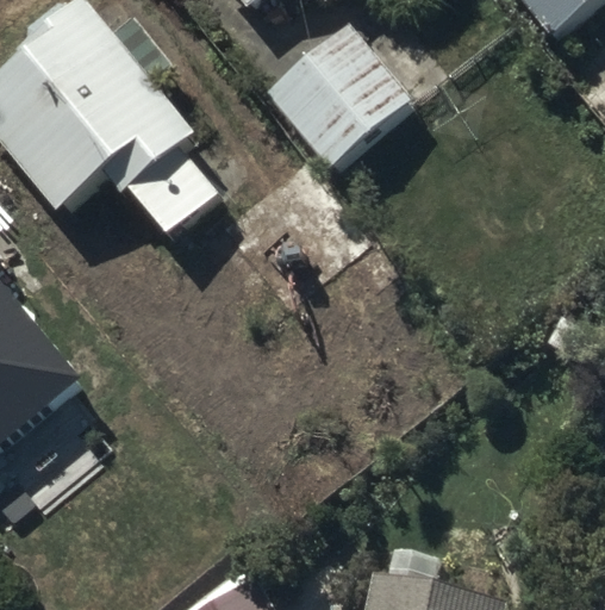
[(114,31),(87,0),(69,0),(18,44),(22,49),(0,67),(0,135),(58,204),(103,166),(122,188),(129,182),(172,232),(219,191),(179,143),(194,129),(154,81),(173,64),(132,16),(114,31)]
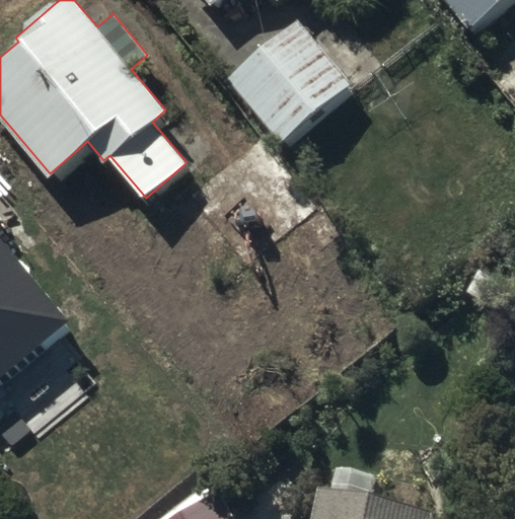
[(207,0),(210,4),(214,0),(275,0),(276,1),(277,0),(326,0),(340,14),(355,0),(207,0)]
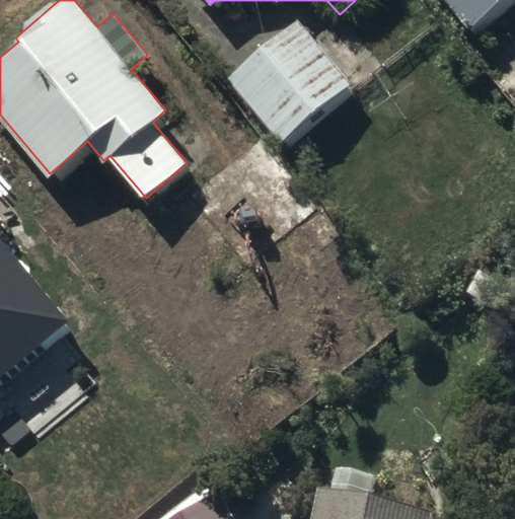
[(446,0),(469,27),(503,0),(446,0)]
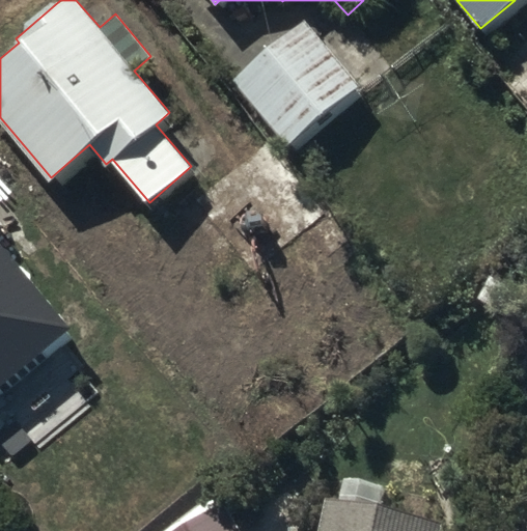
[(302,19),(230,78),(287,146),(359,87),(302,19)]
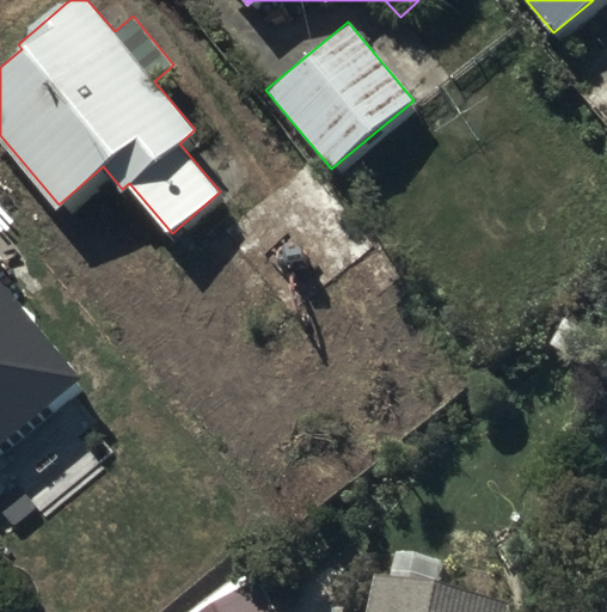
[(302,164),(220,233),(288,313),(371,244),(302,164)]
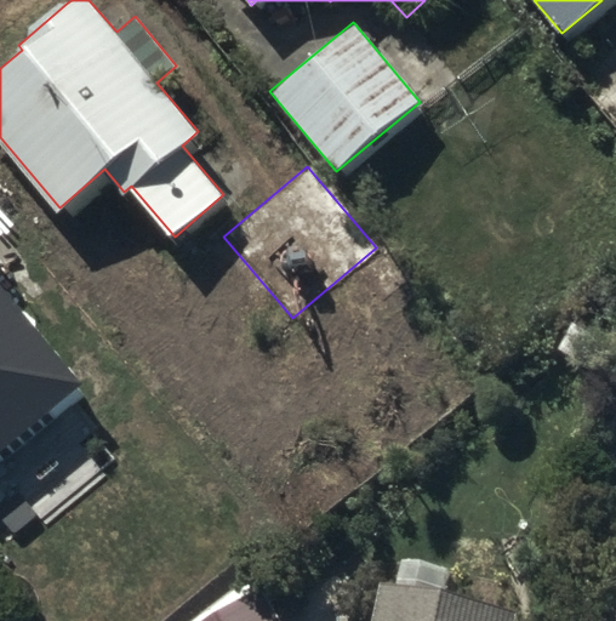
[(0,462),(85,392),(0,288),(0,462)]
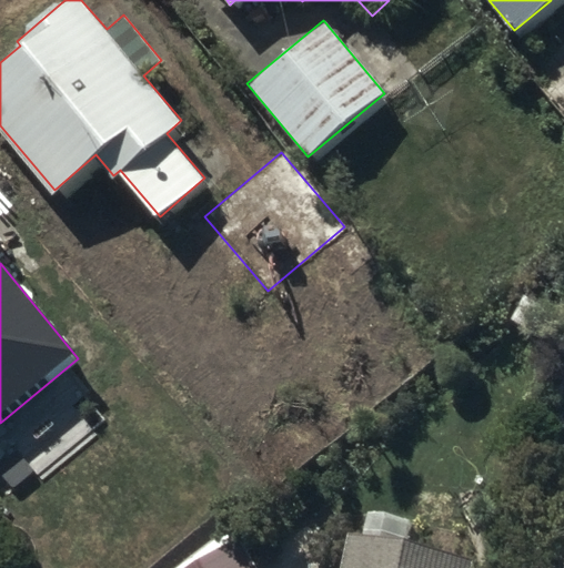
[(467,567),(472,547),(349,523),(339,567),(467,567)]
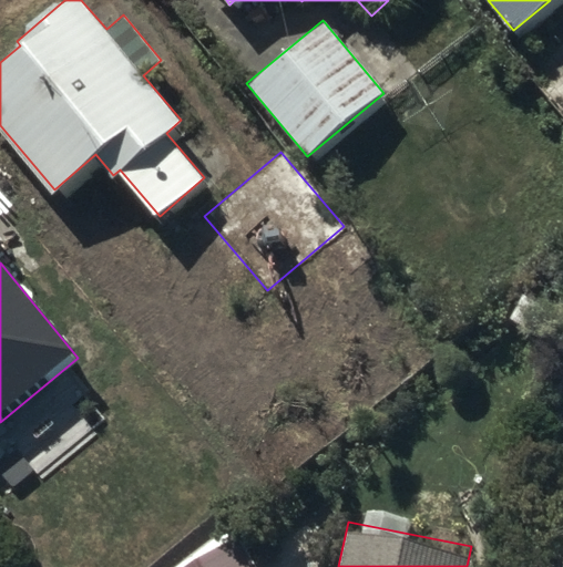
[(256,566),(236,532),(175,566),(256,566)]
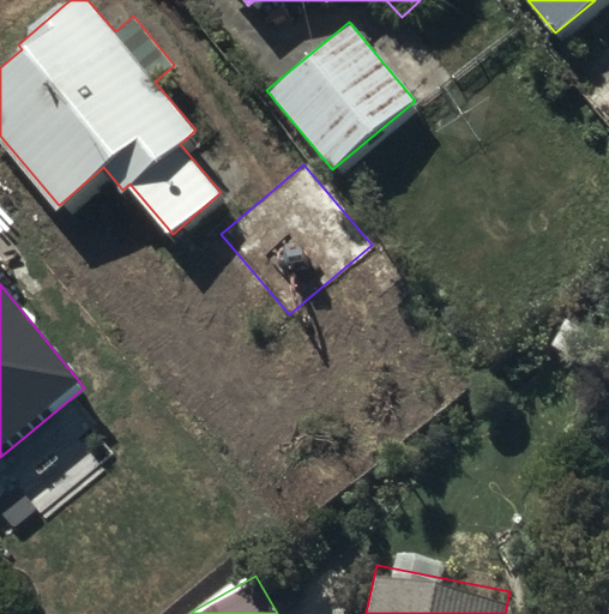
All buildings are outlined.
